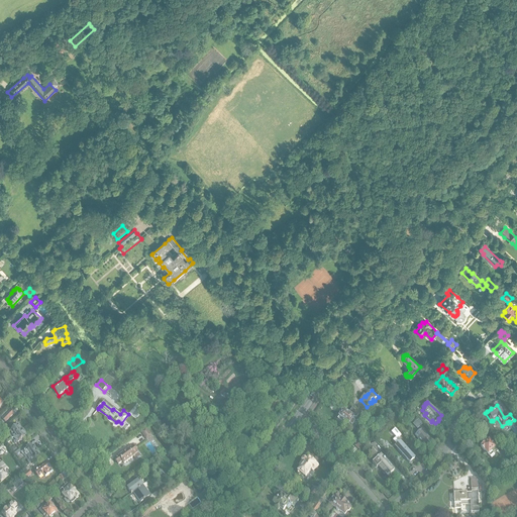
[(339,417),(337,419),(342,423),(344,421),(349,424),(352,426),(355,422),(353,421),(355,418),(355,417),(356,418),(358,414),(354,411),(354,410),(352,408),(349,412),(347,410),(346,412),(344,411),(343,411),(341,413),(340,414),(339,415),(339,417)]
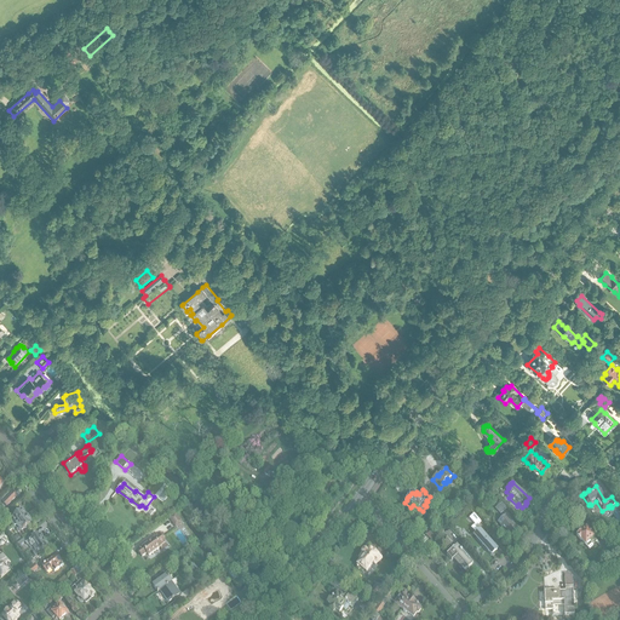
[(430,494),(437,501),(442,495),(436,489),(430,494)]
